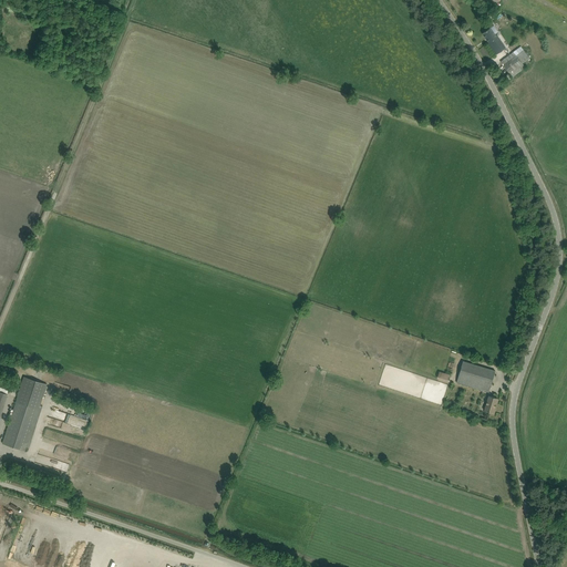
[(498,32),(493,26),(482,33),(488,42),(488,43),(488,44),(498,37),(497,34),(496,35),(495,34),(498,32)]
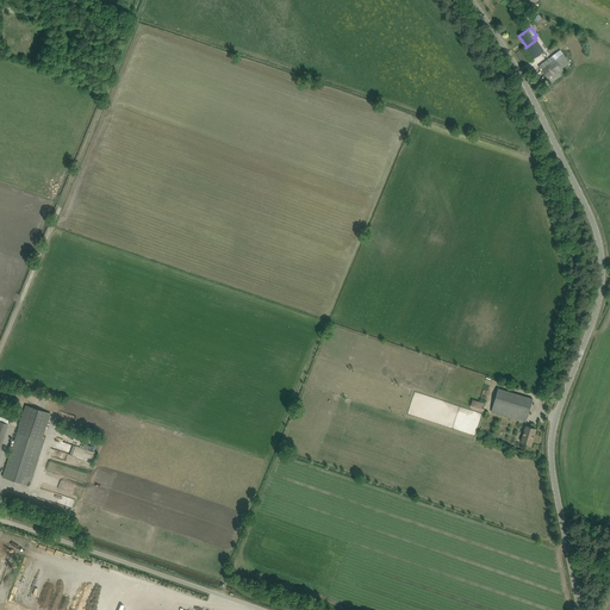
[(540,54),(545,51),(536,39),(526,48),(534,58),(540,54)]
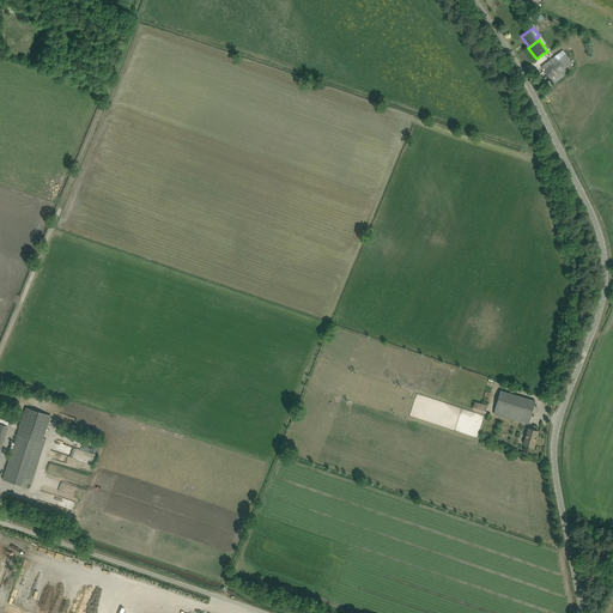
[(563,50),(548,62),(541,66),(554,83),(568,73),(565,68),(572,62),(563,50)]
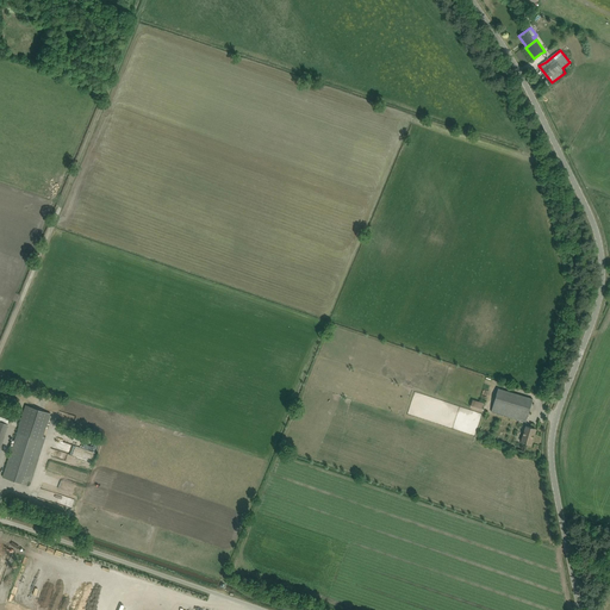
[(492,411),(521,421),(526,422),(533,399),(527,397),(499,388),(492,411)]
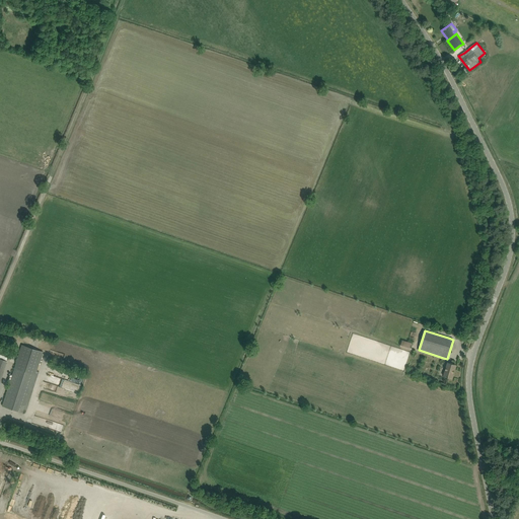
[(411,343),(401,340),(400,347),(410,350),(411,343)]
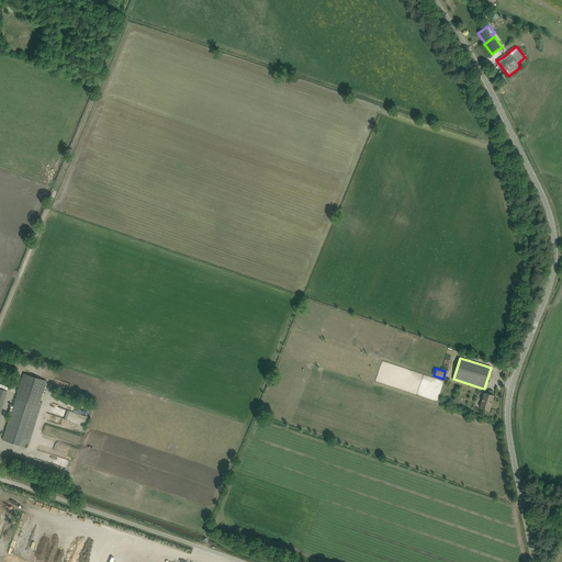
[(25,374),(4,435),(2,439),(25,447),(26,444),(29,445),(36,419),(34,418),(41,401),(47,381),(25,374)]
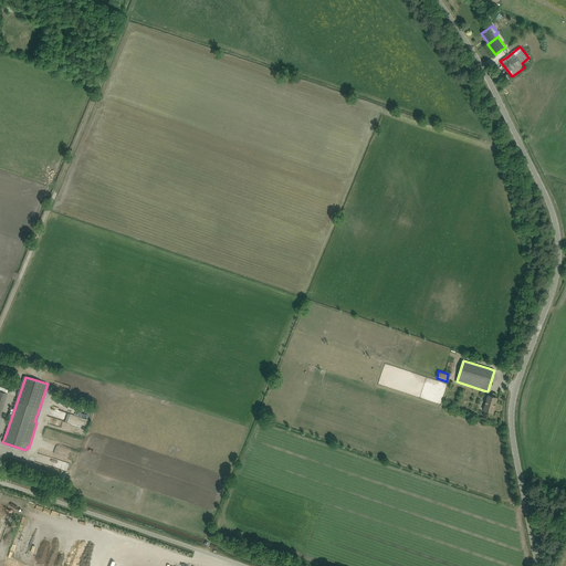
[(488,395),(483,410),(492,412),(496,398),(488,395)]
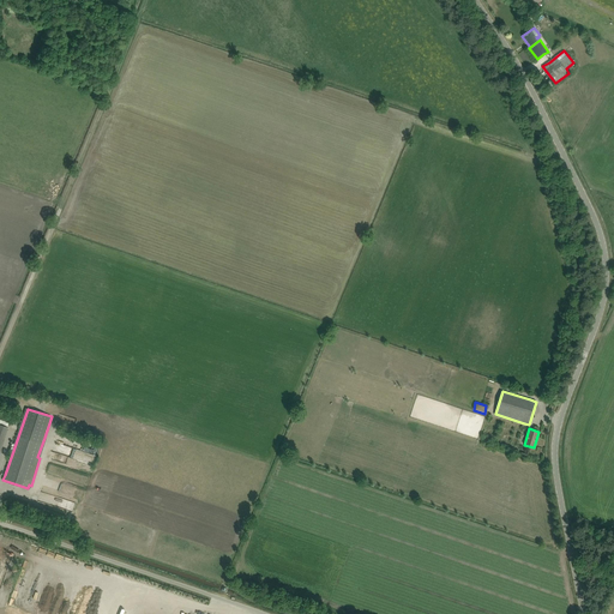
All buildings are outlined.
